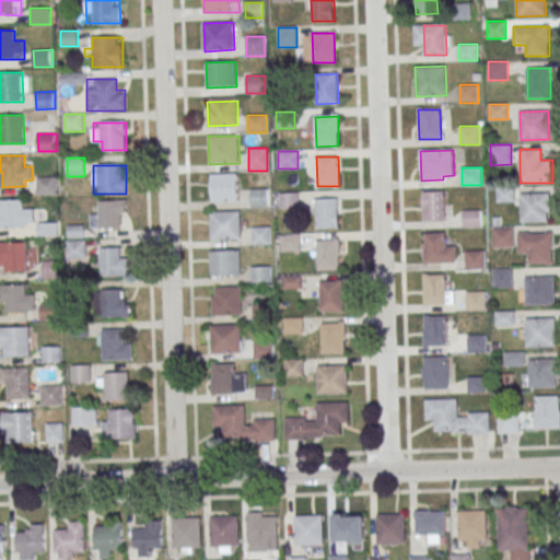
[(211,174),(237,173),(238,201),(211,201),(211,174)]
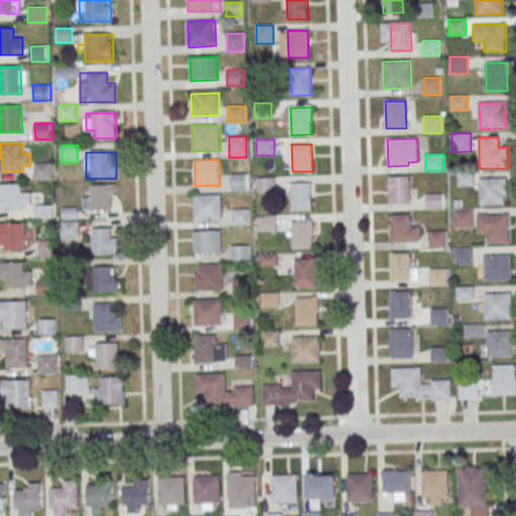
[(35,163),(53,162),(53,178),(35,179),(35,163)]
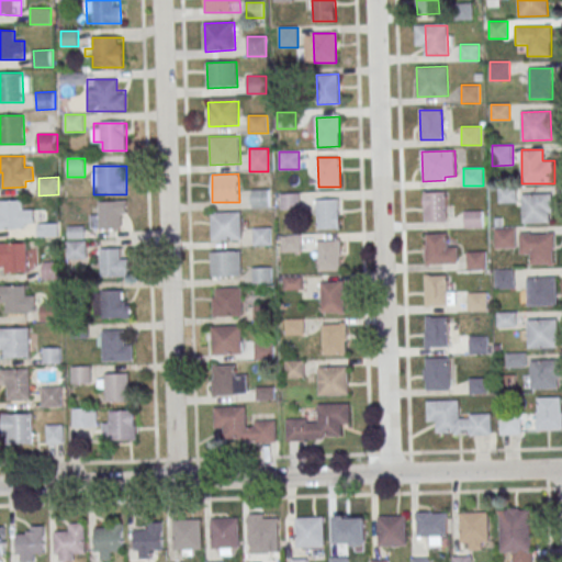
[(517,204),(517,188),(498,188),(498,204),(517,204)]
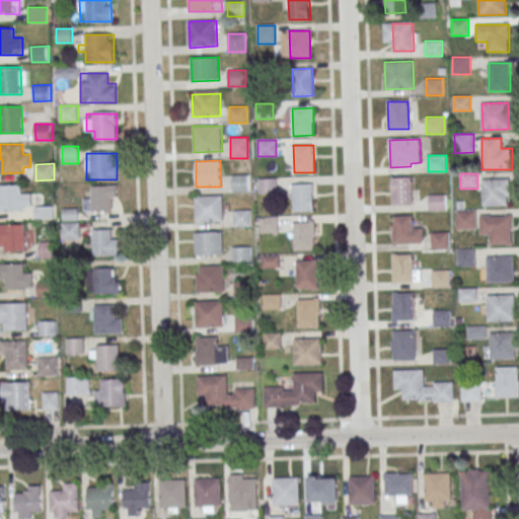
[(232,192),(249,192),(249,175),(232,175),(232,192)]
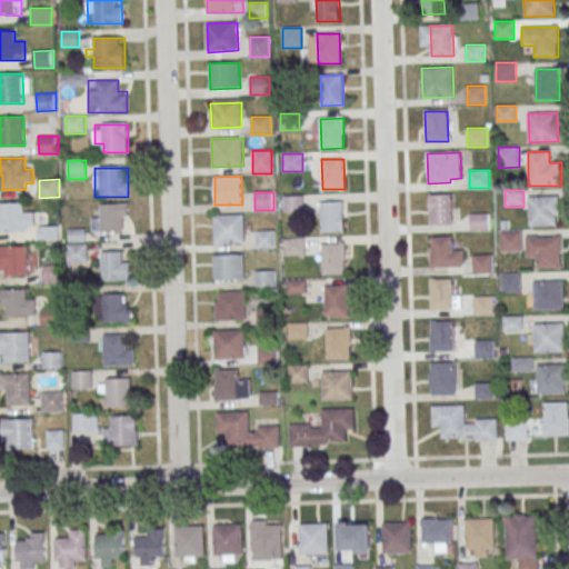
[(430,195),(452,195),(453,225),(431,225),(430,195)]
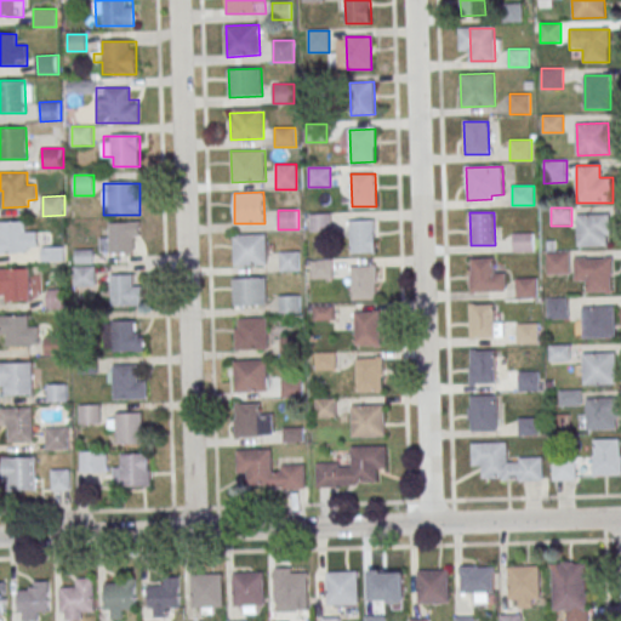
[(332,214),(309,214),(309,232),(332,232),(332,214)]
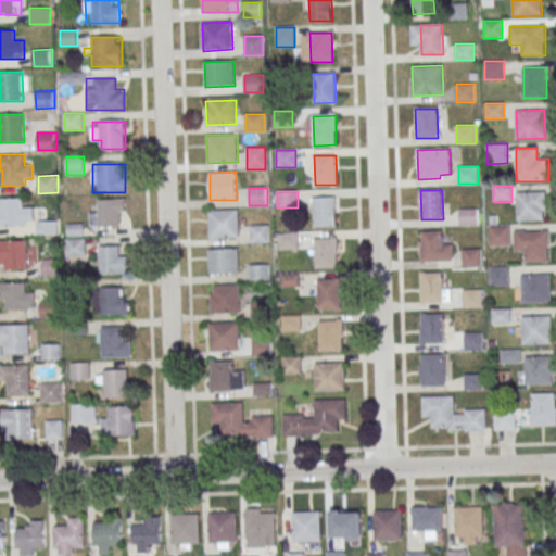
[(517,219),(547,219),(547,192),(517,192),(517,219)]
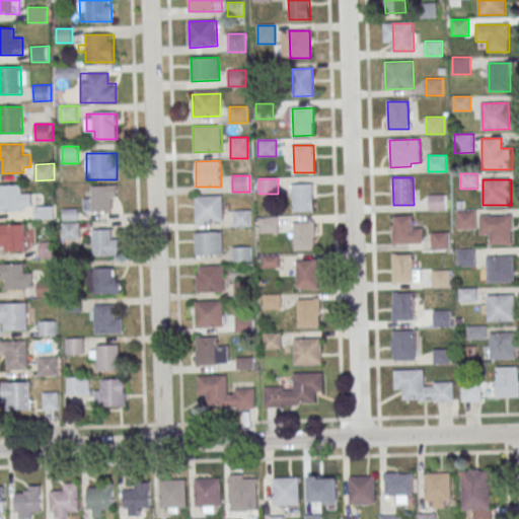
[(292,184),(313,183),(314,211),(293,212),(292,184)]
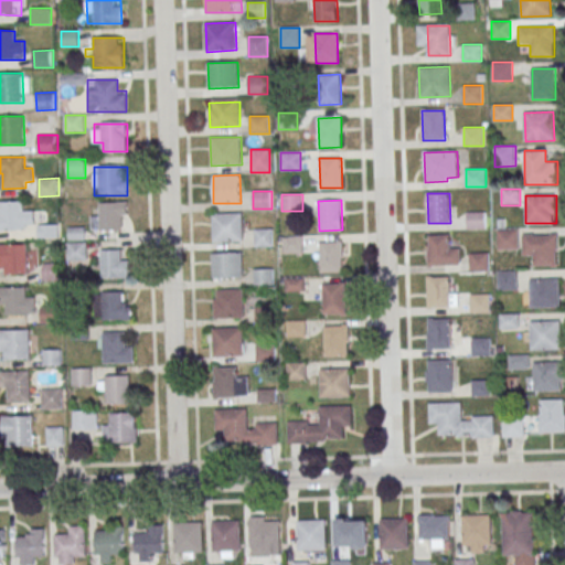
[(0,201),(25,201),(27,231),(1,231),(1,224),(0,224),(0,201)]
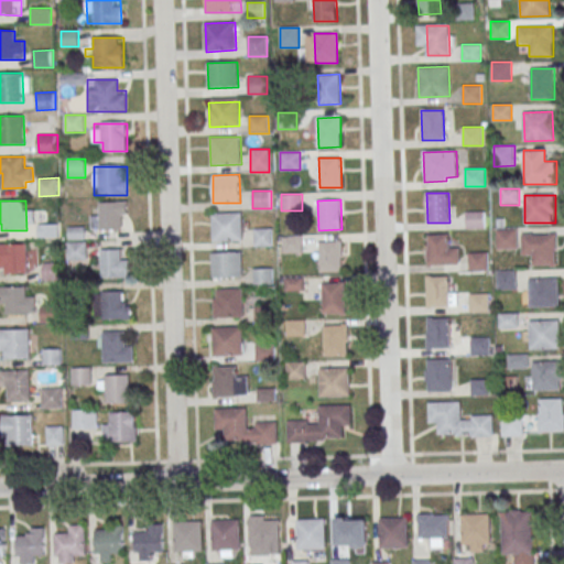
[(128,229),(127,204),(91,205),(93,230),(128,229)]
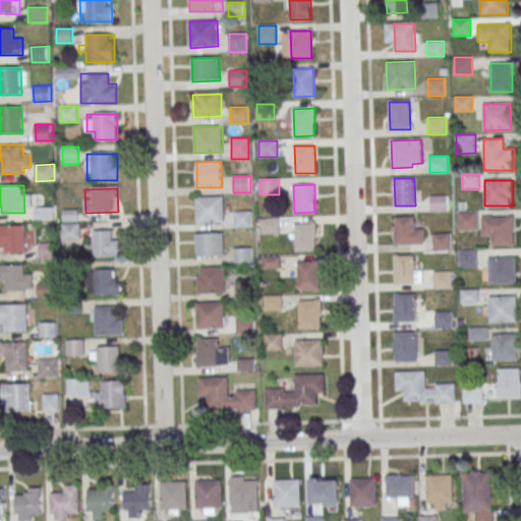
[(449,195),(430,195),(430,212),(449,212),(449,195)]
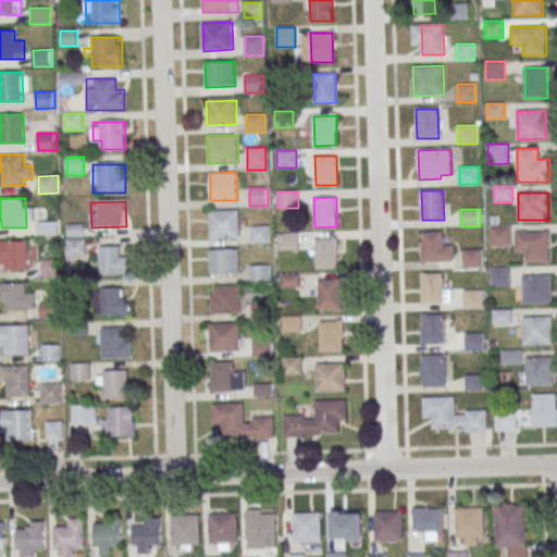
[(209,211),(239,210),(240,237),(211,238),(209,211)]
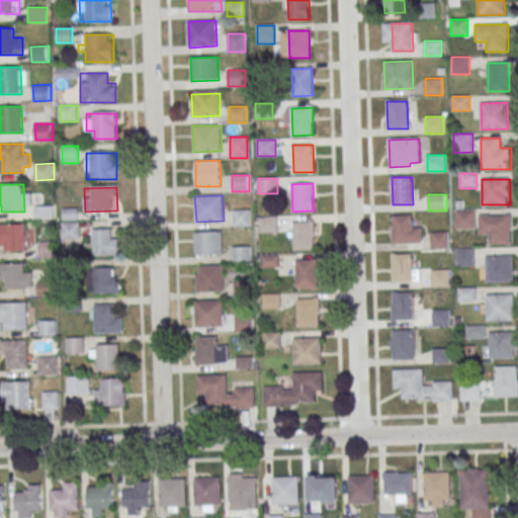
[(54,219),(54,206),(35,206),(35,219),(54,219)]
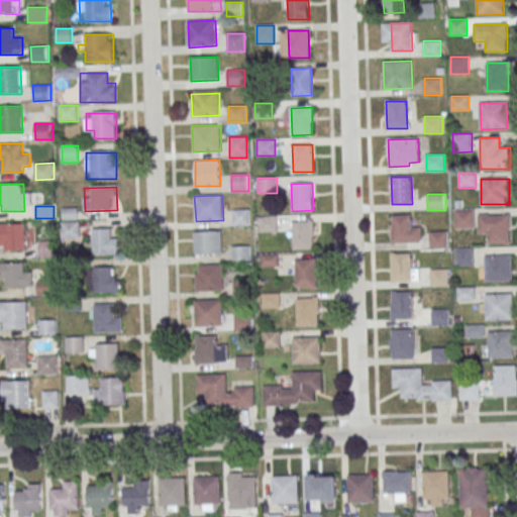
[(249,225),(249,209),(233,210),(233,225),(249,225)]
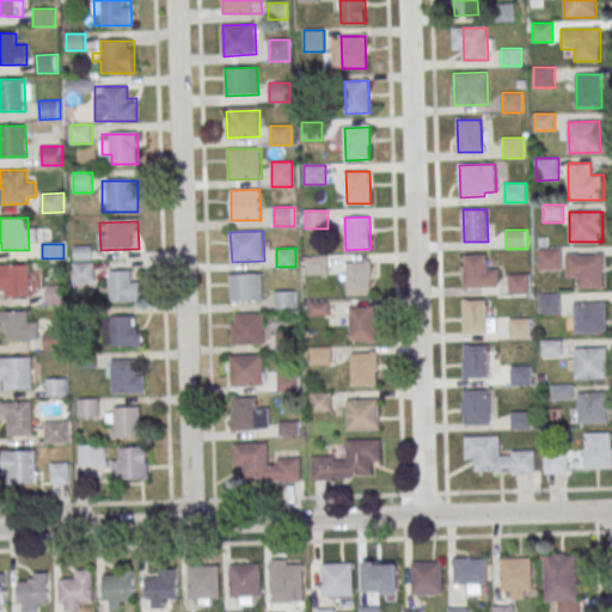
[(562,249),(538,249),(538,270),(562,270),(562,249)]
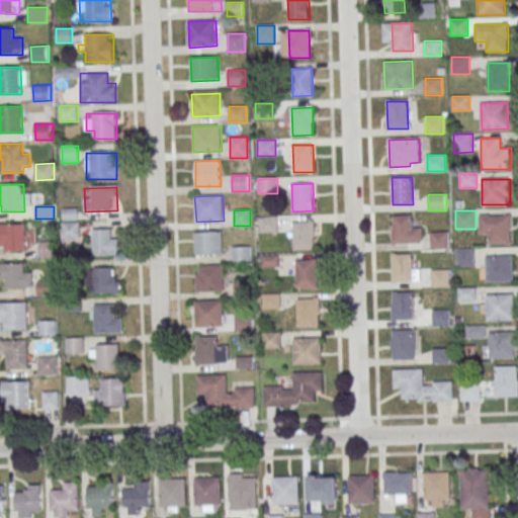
[(393,244),(422,244),(422,226),(413,226),(413,216),(393,216),(393,244)]
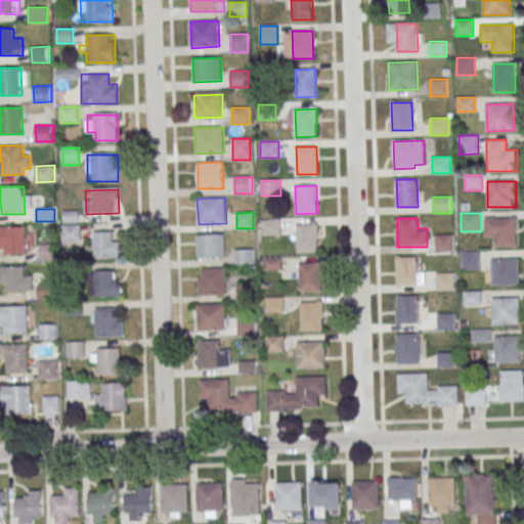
[(485,236),(496,236),(496,247),(517,247),(517,218),(485,218),(485,236)]
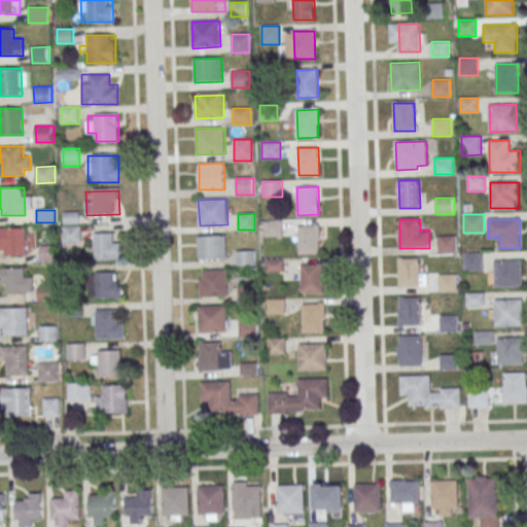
[(282,235),(281,220),(265,221),(266,236),(282,235)]
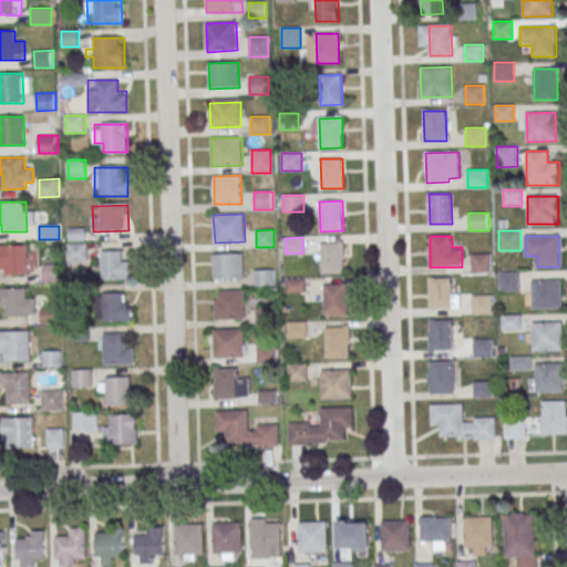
[(69,244),(88,243),(89,260),(69,261),(69,244)]
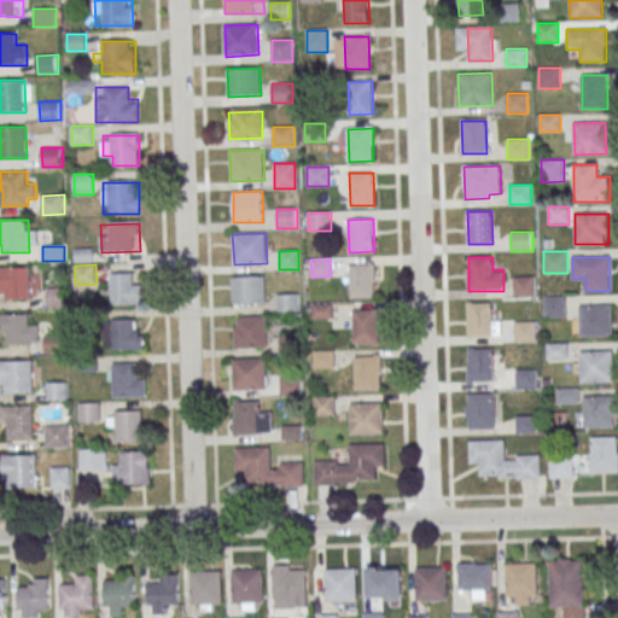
[(350,266),(374,264),(375,297),(351,298),(350,266)]
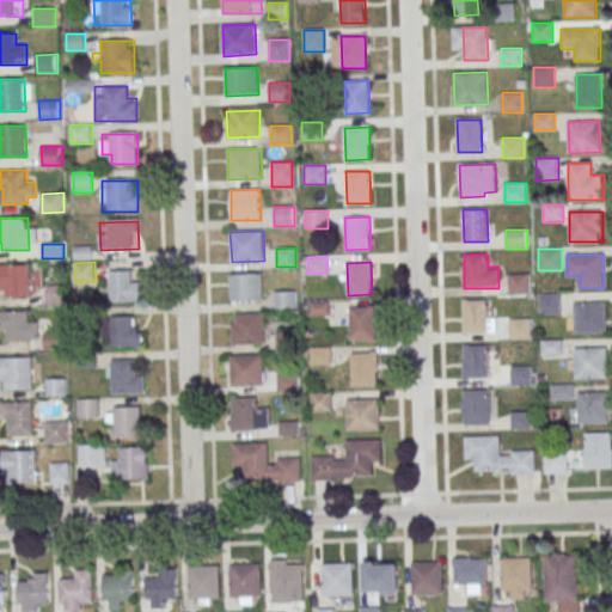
[(0,265),(30,265),(31,297),(7,298),(7,289),(0,289),(0,265)]
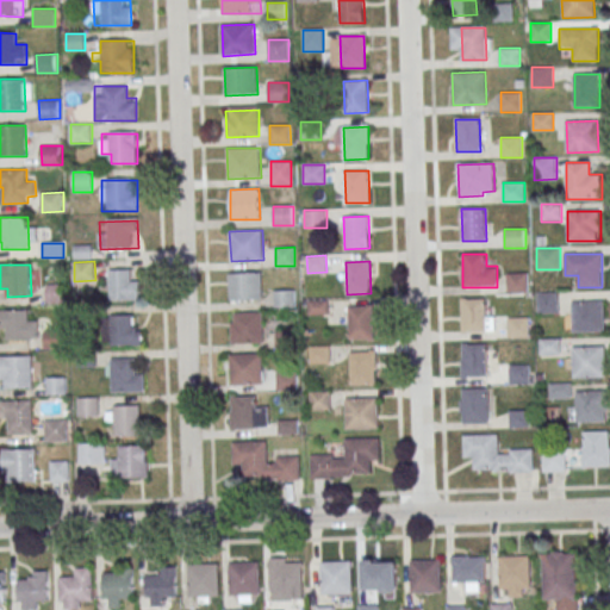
[(138,300),(138,269),(110,269),(110,300),(138,300)]
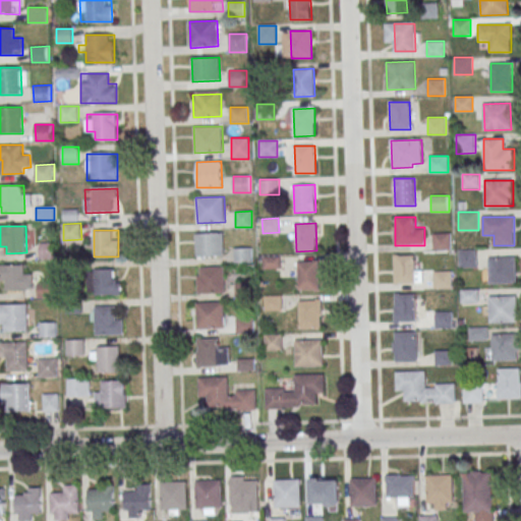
[(195,234),(223,233),(224,255),(196,256),(195,234)]
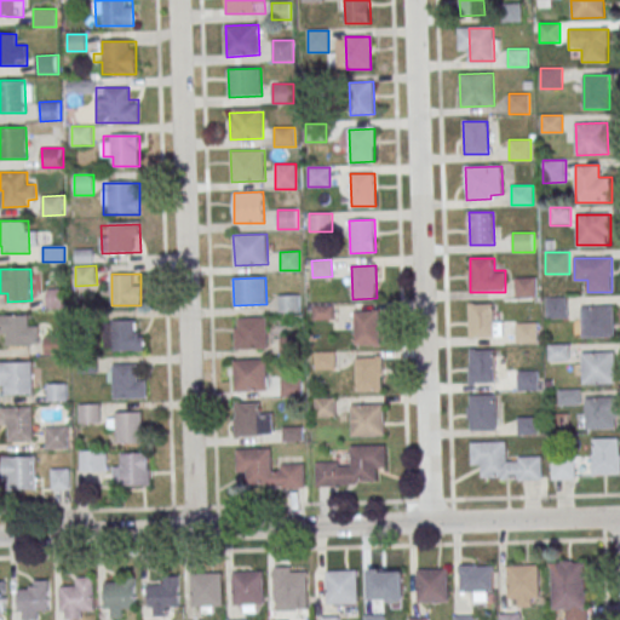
[(516,298),(538,298),(538,277),(516,277),(516,298)]
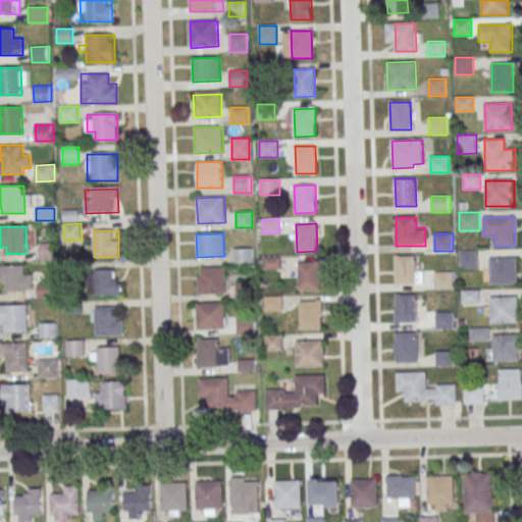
[(39,259),(56,259),(56,244),(39,244),(39,259)]
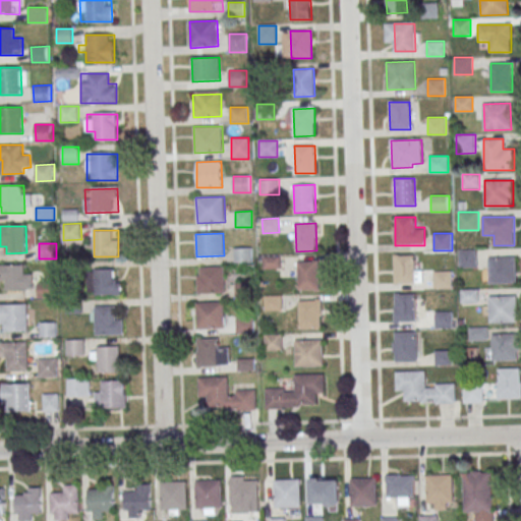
[(458,268),(478,268),(478,250),(458,250),(458,268)]
